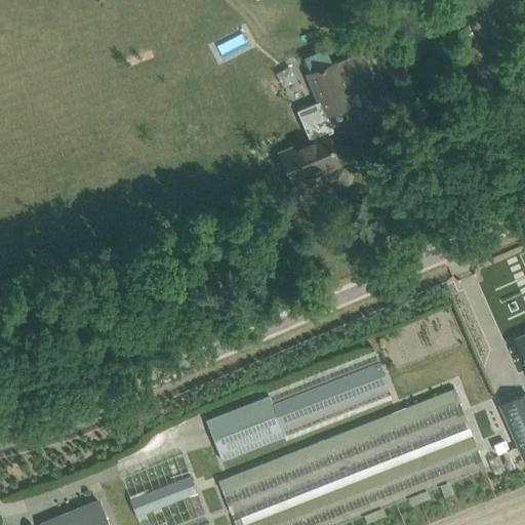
[(310,142),(280,154),(288,171),(287,171),(289,176),(290,176),(293,184),(310,176),(321,171),(338,164),(326,134),(333,131),(326,116),(353,104),(348,92),(370,82),(358,53),(308,75),(319,102),(297,112),(310,142)]
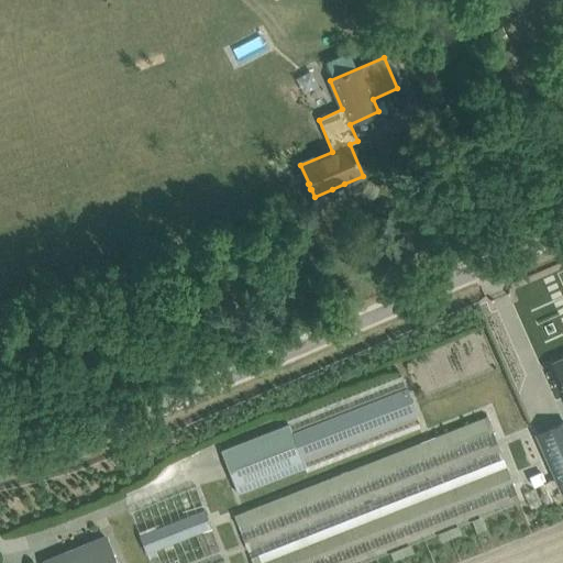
[(302,459),(416,415),(406,388),(293,433),(288,423),(220,450),(238,494),(306,467),(302,459)]
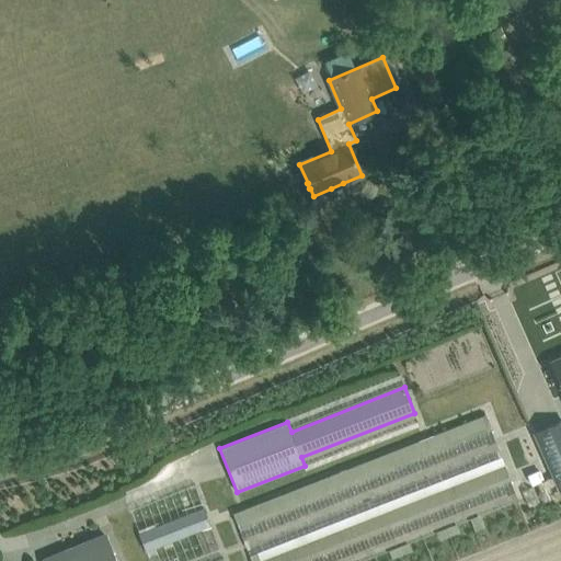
[(351,560),(517,496),(493,436),(485,415),(232,513),(240,534),(251,560),(351,560)]
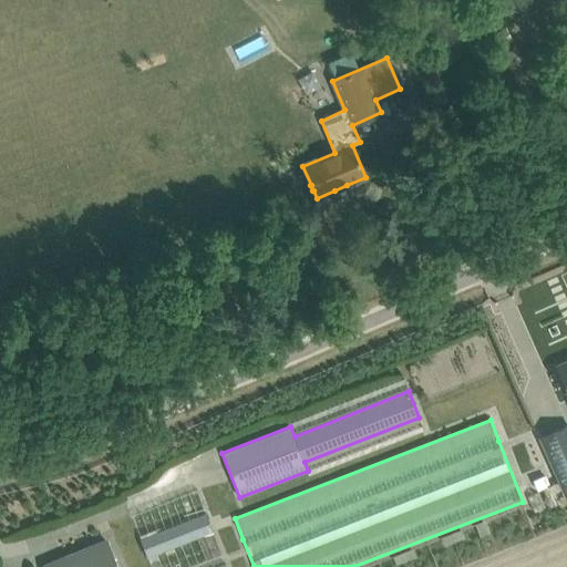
[(566,425),(539,439),(566,501),(566,425)]
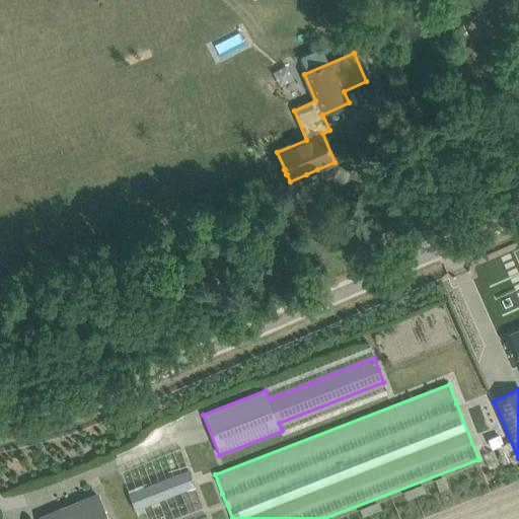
[(483,455),(489,469),(499,465),(493,451),(483,455)]
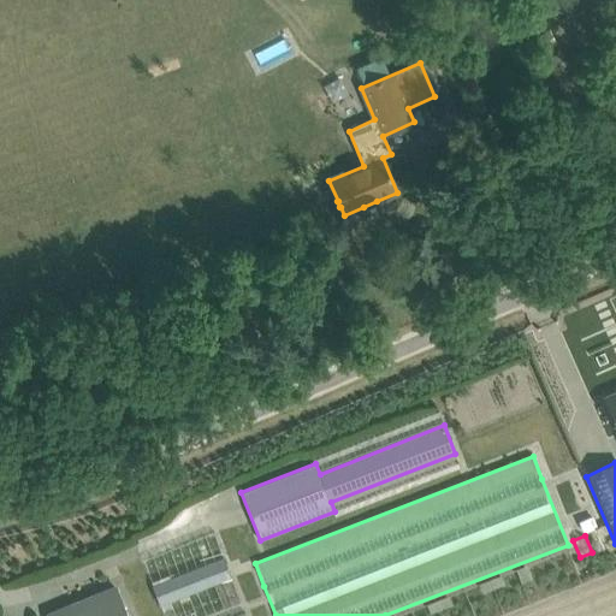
[(160,605),(231,576),(224,558),(153,586),(160,605)]
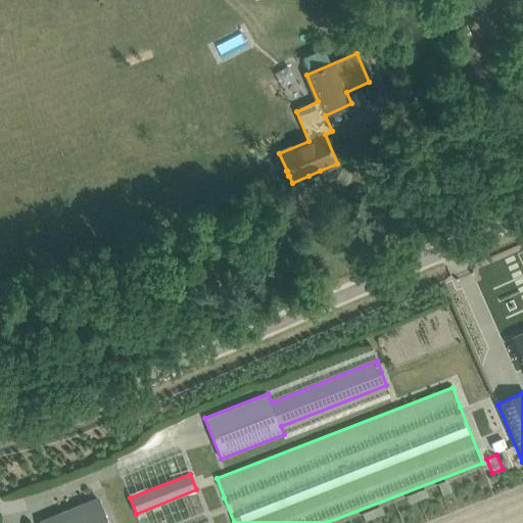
[(42,522),(108,522),(106,518),(98,498),(42,522)]
